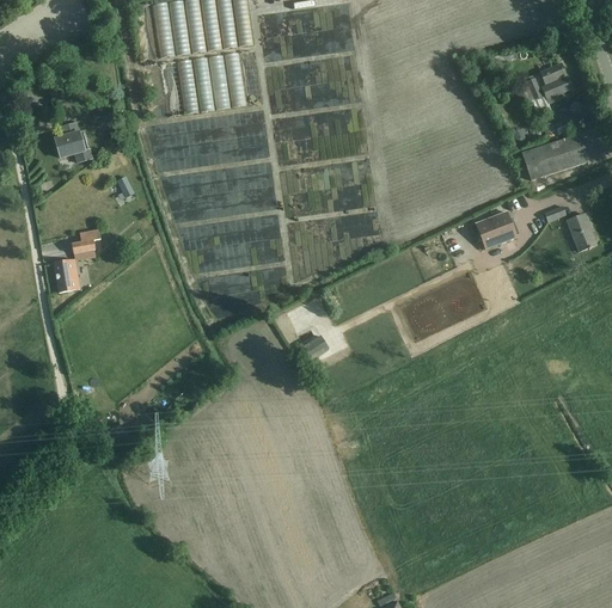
[(171,48),(257,38),(252,0),(167,0),(169,7),(178,6),(178,16),(167,17),(171,48)]
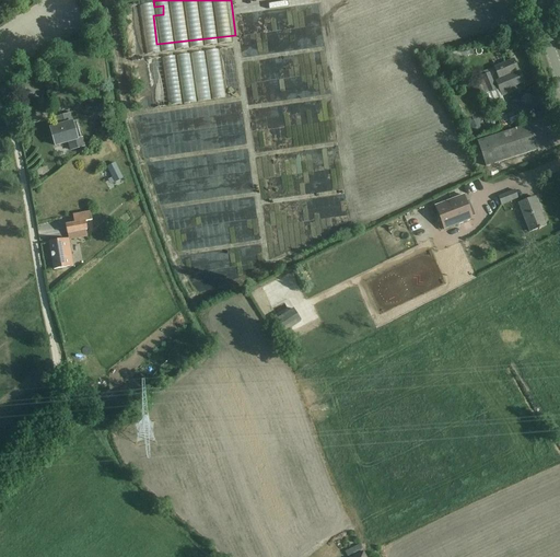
[(212,57),(211,45),(199,46),(200,58),(212,57)]
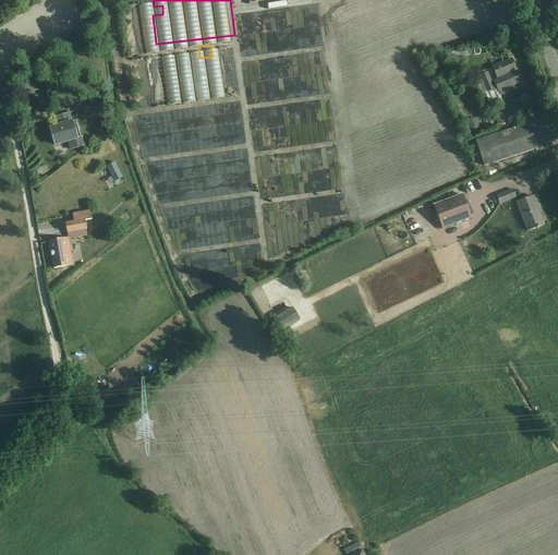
[(512,84),(521,80),(517,69),(516,69),(510,57),(492,65),(497,77),(494,79),(500,94),(514,87),(512,84)]
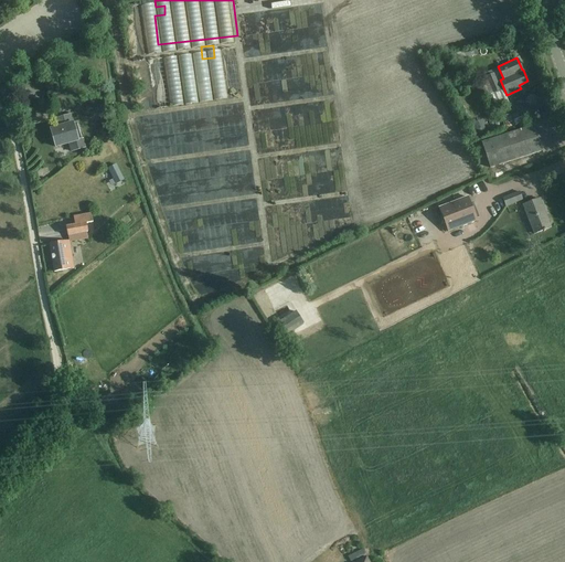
[(493,73),(486,76),(480,78),(487,95),(500,89),(493,73)]
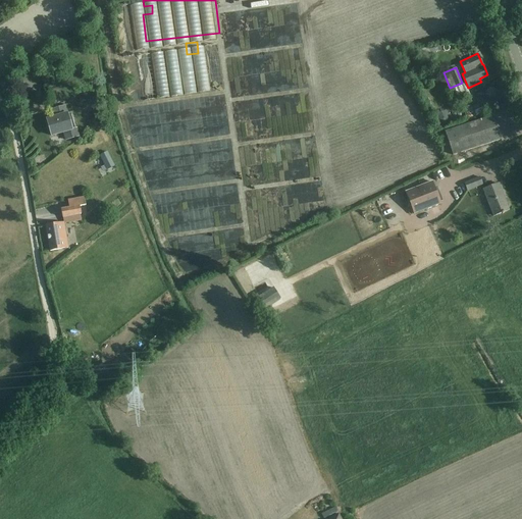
[(176,82),(164,84),(165,90),(189,87),(188,80),(176,81),(176,82)]
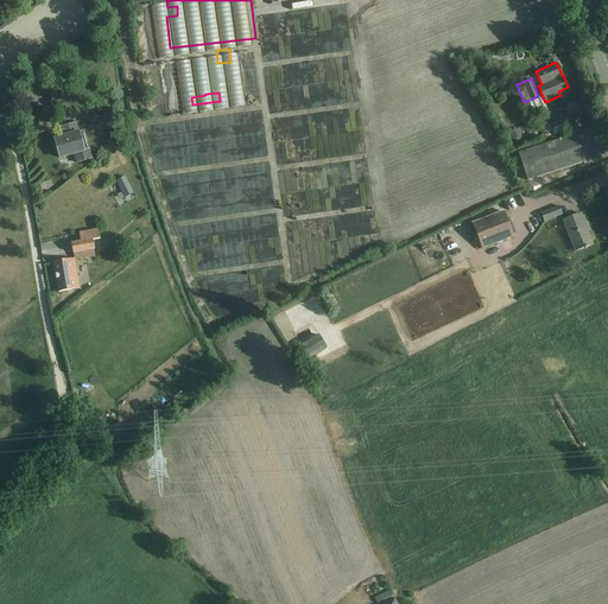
[(90,157),(83,129),(77,131),(75,121),(61,126),(63,134),(55,138),(59,156),(75,151),(77,160),(90,157)]
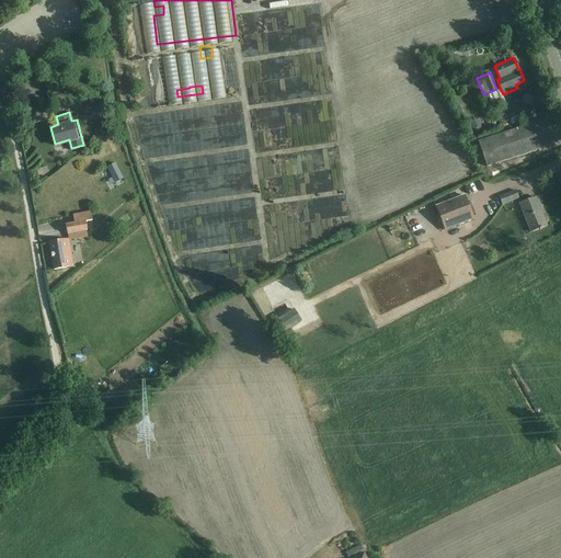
[(528,123),(518,126),(479,139),(487,164),(537,148),(528,123)]
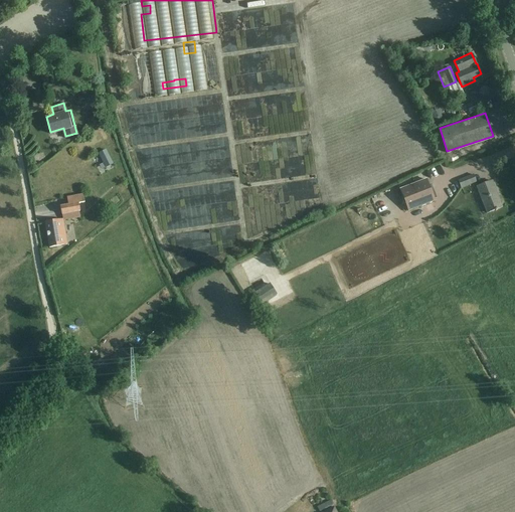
[(458,180),(461,187),(476,181),(473,174),(458,180)]
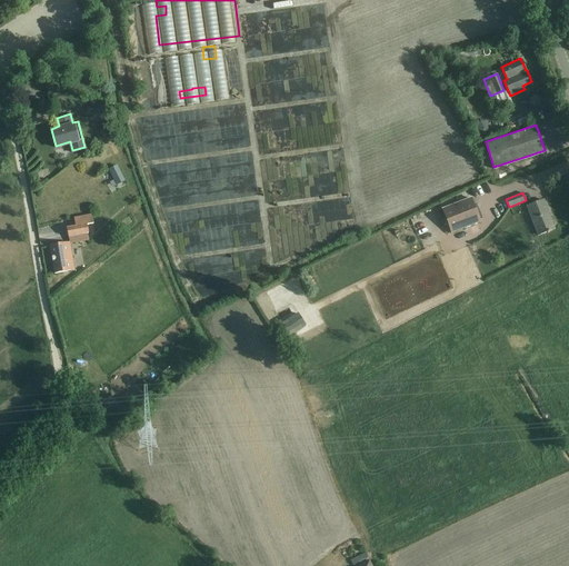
[(473,202),(470,196),(442,207),(446,217),(449,225),(451,230),(451,231),(480,220),(479,218),(476,209),(478,208),(476,201),(473,202)]
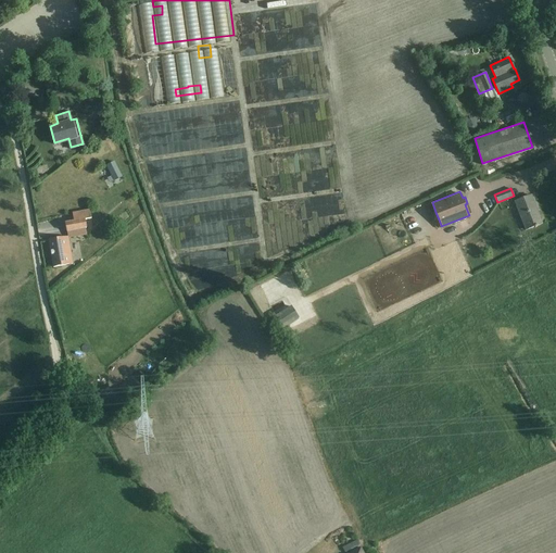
[(520,197),(514,200),(525,228),(542,222),(531,193),(520,197)]
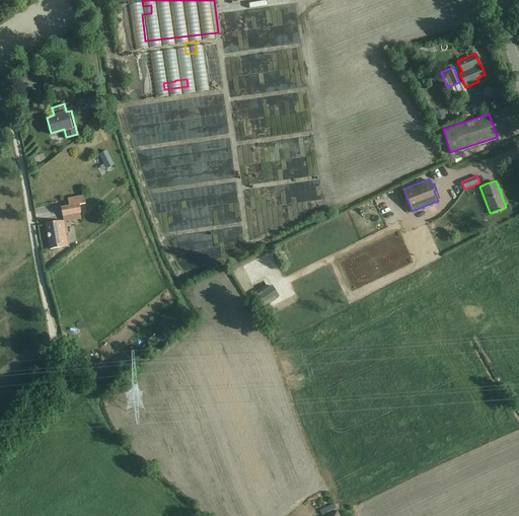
[(61,206),(62,214),(80,211),(78,203),(85,202),(83,194),(67,197),(68,205),(61,206)]
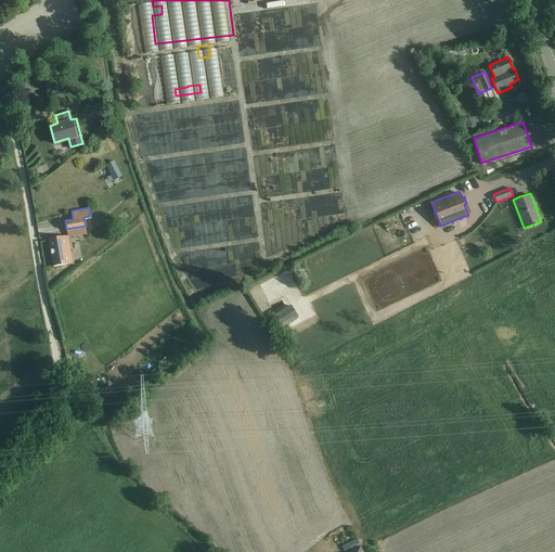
[(67,234),(59,236),(49,239),(53,265),(73,261),(67,234)]
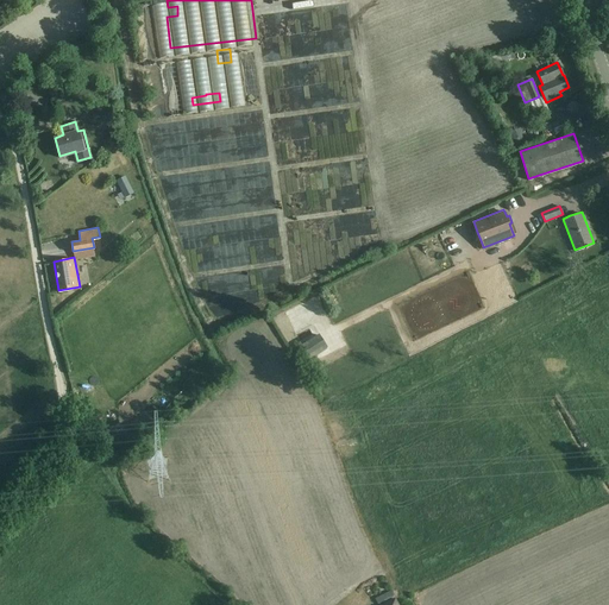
[(608,275),(597,279),(600,287),(608,283),(608,275)]
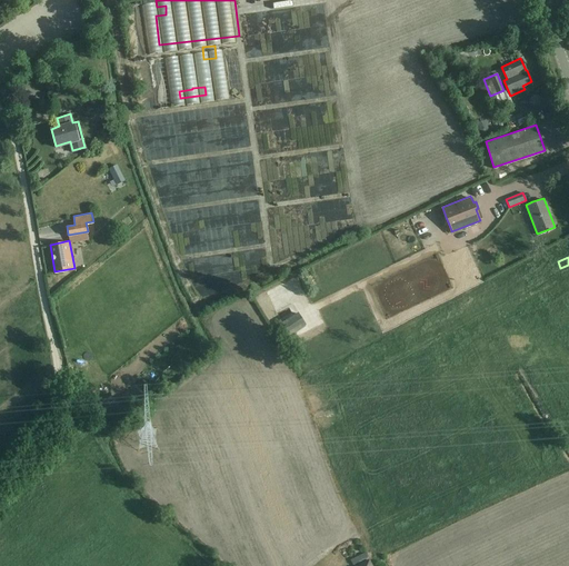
[(281,323),(278,324),(287,337),(289,336),(295,331),(306,325),(298,313),(298,311),(281,323)]
